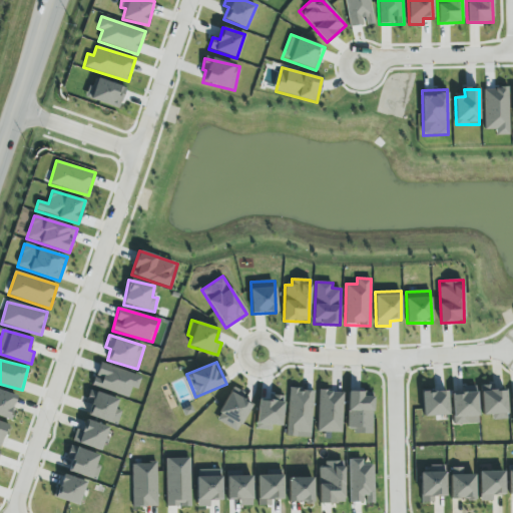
[(137,390),(141,375),(99,364),(93,386),(129,396),(131,388),(137,390)]
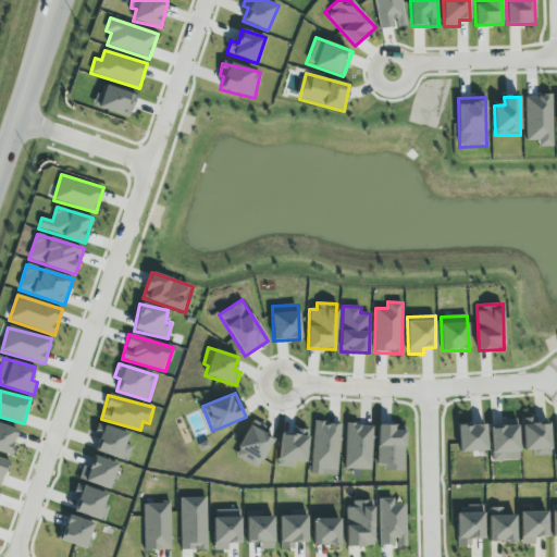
[(537,424),(536,418),(522,418),(523,450),(534,450),(534,456),(551,455),(549,424),(537,424)]
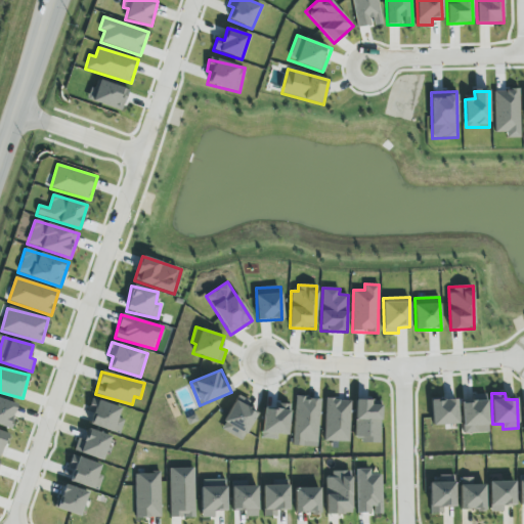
[(462,401),(463,434),(488,433),(487,394),(473,395),(473,400),(462,401)]
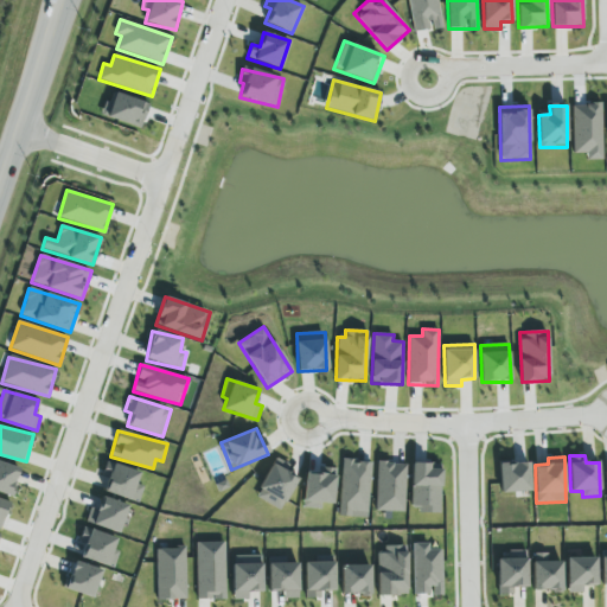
[(288,465),(276,459),(255,496),(280,510),(296,480),(285,473),(288,465)]
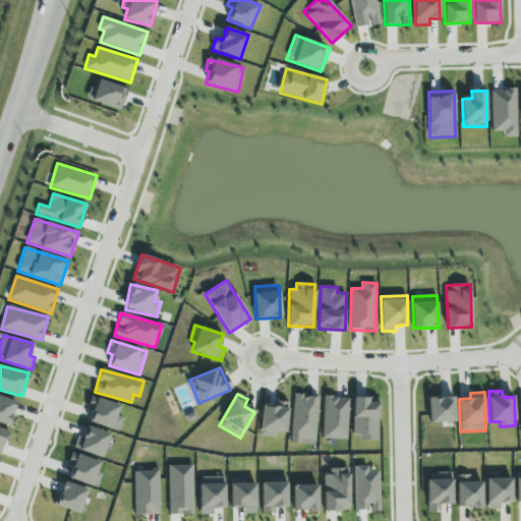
[(291,444),(316,445),(319,396),(294,395),(291,444)]
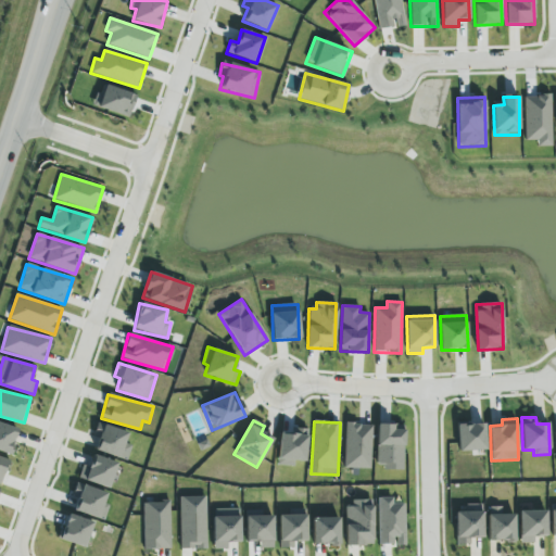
[(0,451),(11,456),(21,430),(0,422),(0,451)]
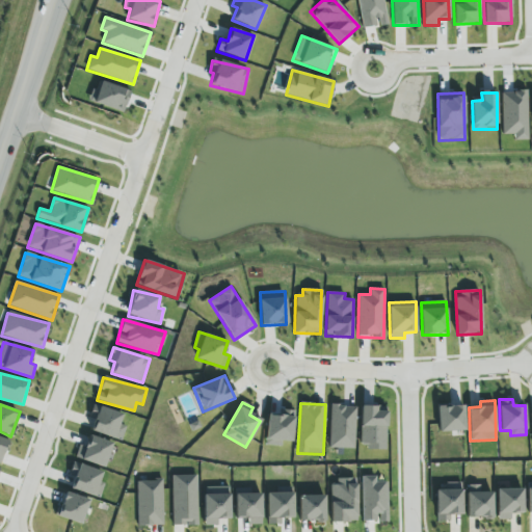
[(122,441),(126,426),(120,424),(123,415),(94,404),(88,418),(95,419),(90,430),(122,441)]
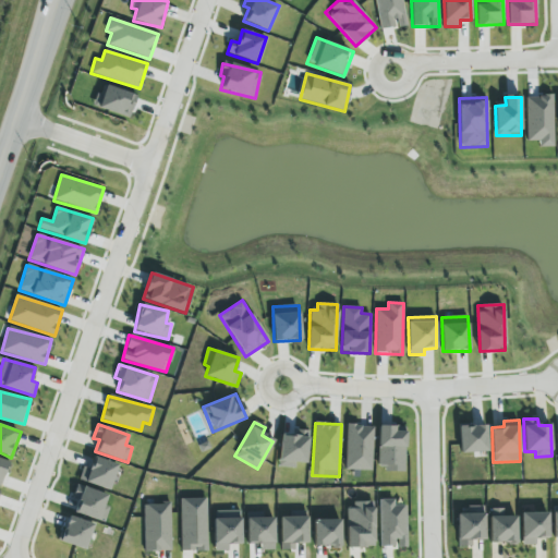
[(487,424),(460,425),(460,452),(487,452),(487,424)]
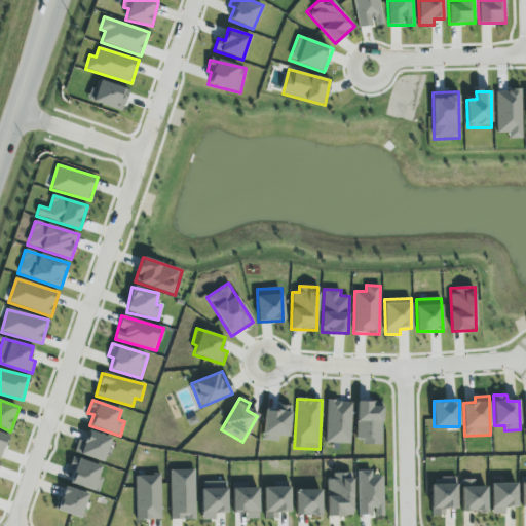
[(351,444),(351,401),(327,401),(326,443),(351,444)]
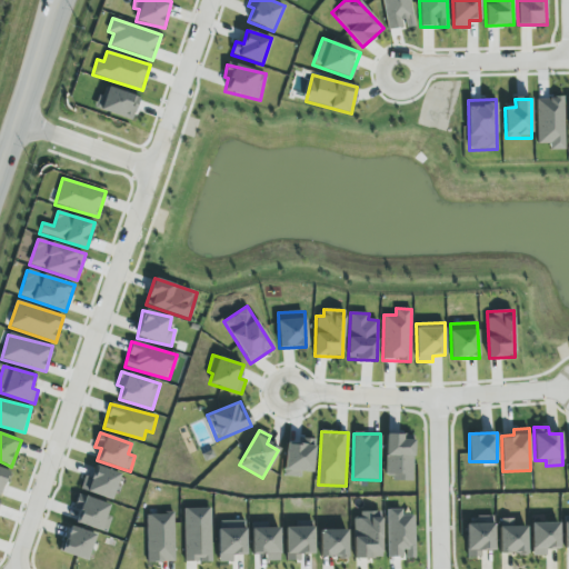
[(402,435),(387,433),(386,479),(412,480),(413,440),(402,440),(402,435)]
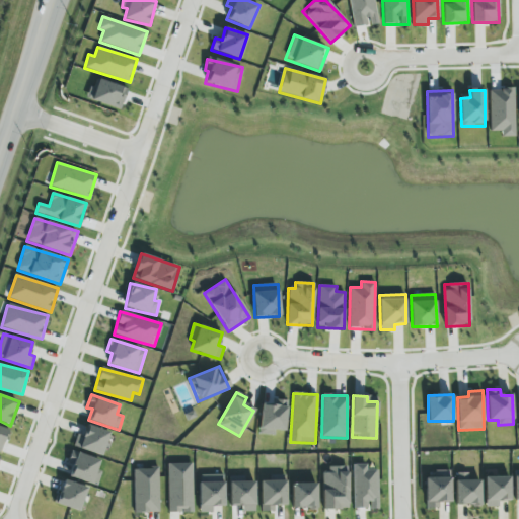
[(0,451),(2,452),(9,429),(0,426),(0,451)]
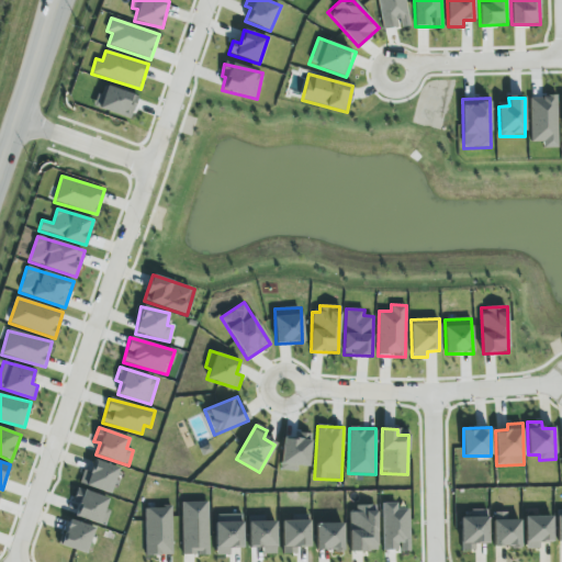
[(80,485),(112,492),(117,467),(94,461),(92,472),(83,470),(80,485)]
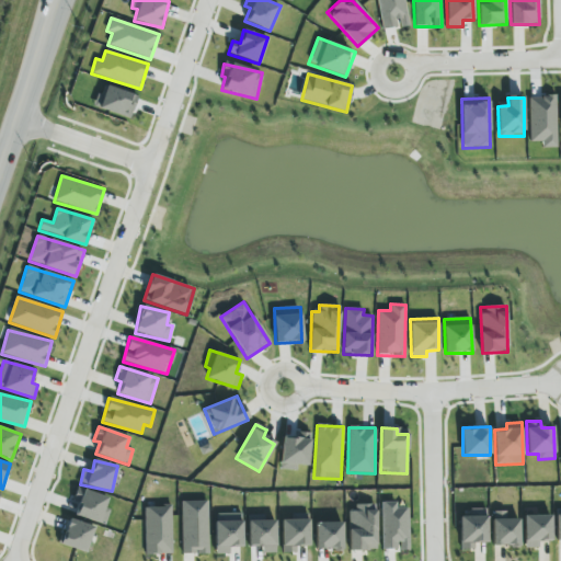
[(110,510),(105,508),(109,497),(77,488),(72,501),(78,503),(73,515),(105,525),(110,510)]
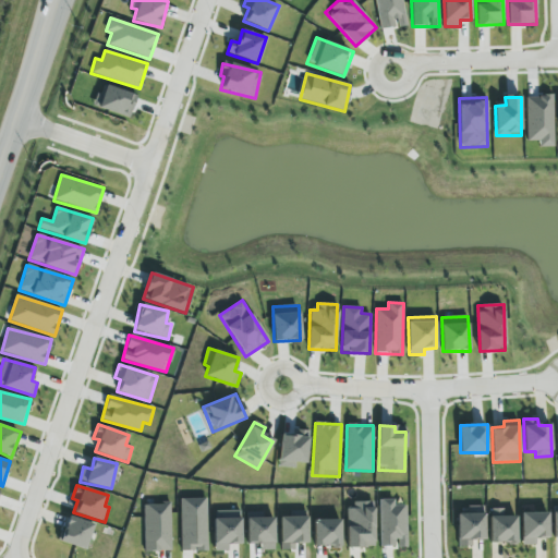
[(181,498),(181,552),(208,552),(207,498),(181,498)]
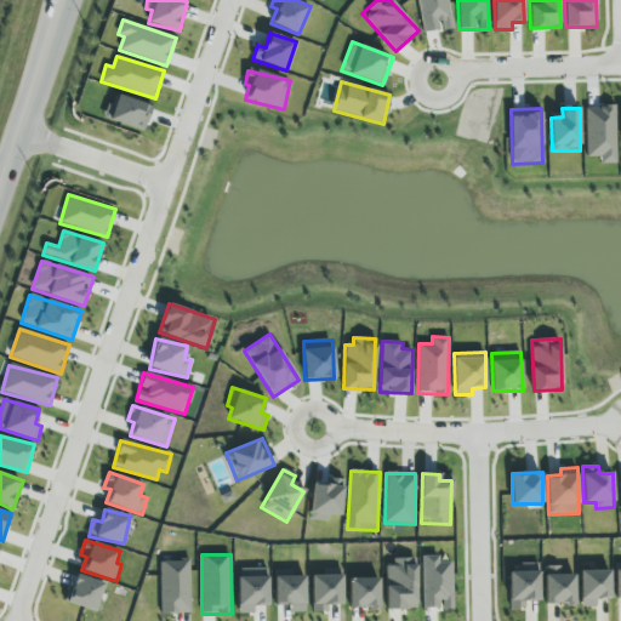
[(439,556),(422,556),(422,609),(453,609),(453,562),(439,562),(439,556)]
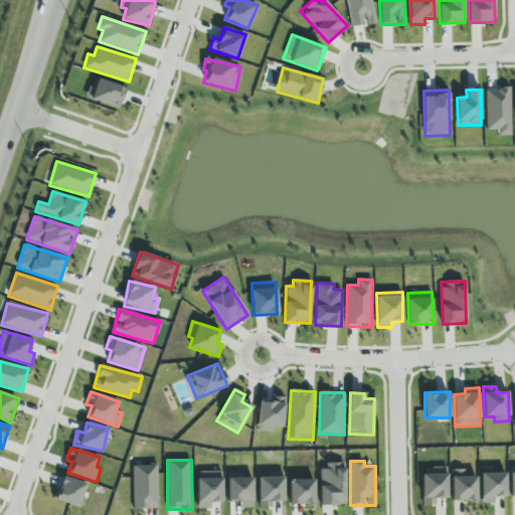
[(159,508),(158,465),(133,465),(134,509),(159,508)]
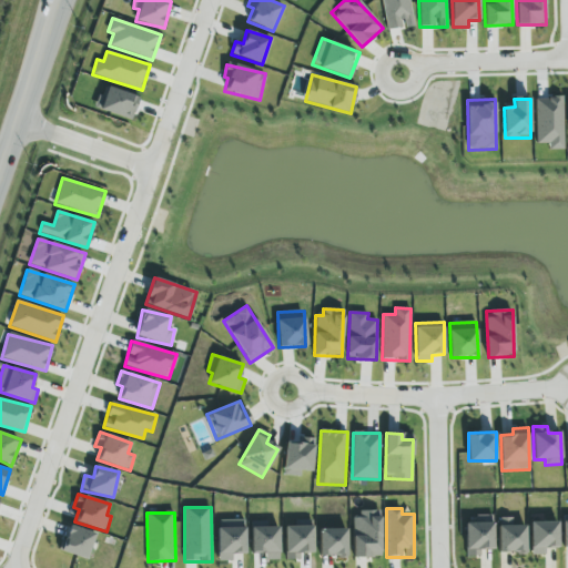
[(381,557),(381,513),(353,513),(354,557),(381,557)]
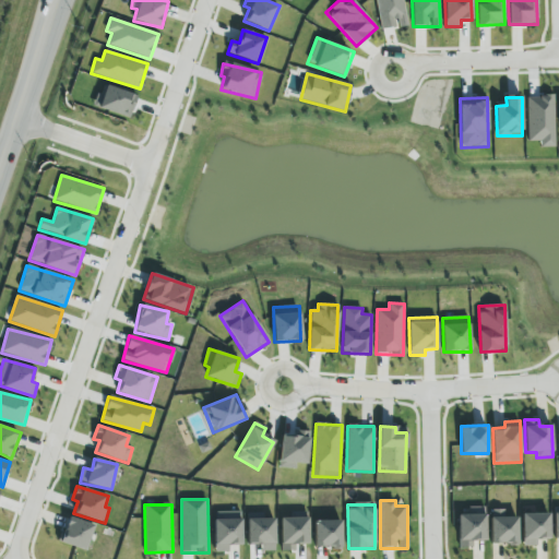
[(474,542),(486,540),(485,507),(468,508),(468,514),(459,515),(459,547),(474,547),(474,542)]
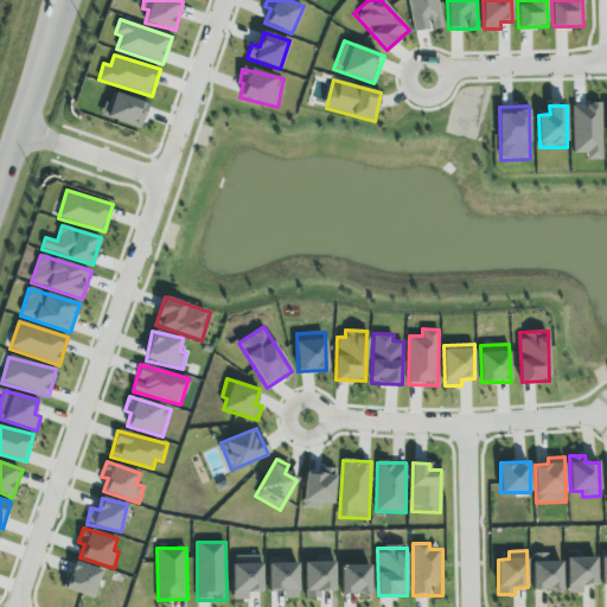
[(562,562),(548,562),(548,554),(532,554),(534,592),(562,592),(562,562)]
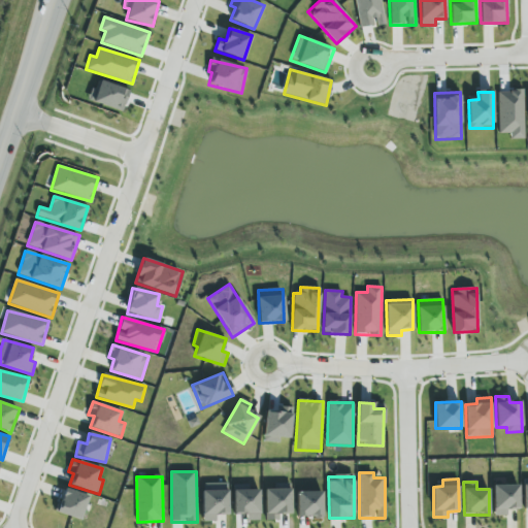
[(228,515),(228,483),(202,484),(203,522),(217,521),(217,515),(228,515)]
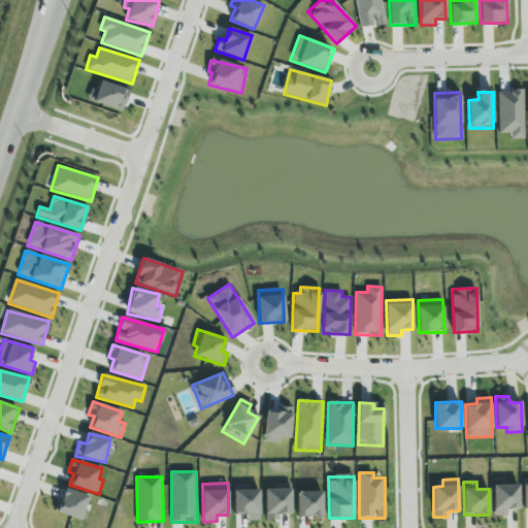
[(259,489),(249,490),(249,484),(234,485),(235,515),(246,515),(246,521),(260,520),(259,489)]
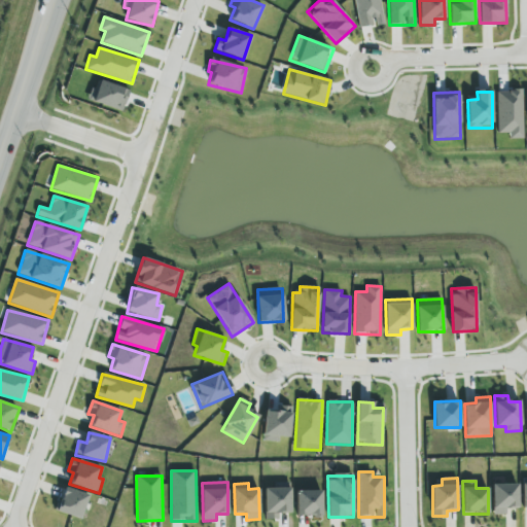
[(519,507),(518,484),(492,484),(493,516),(506,515),(506,507),(519,507)]
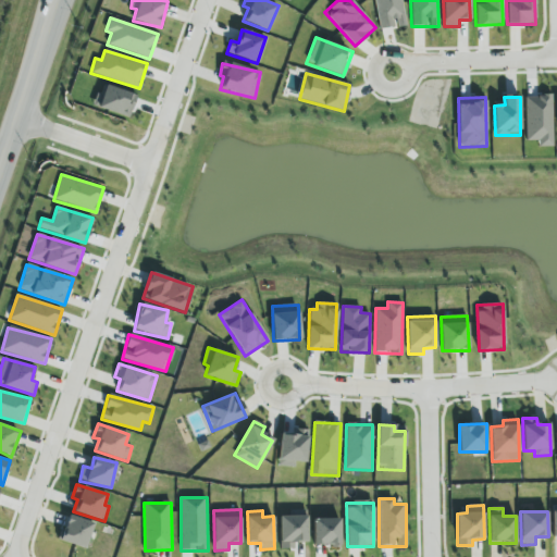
[(280,548),(295,548),(295,542),(308,542),(307,516),(280,516),(280,548)]
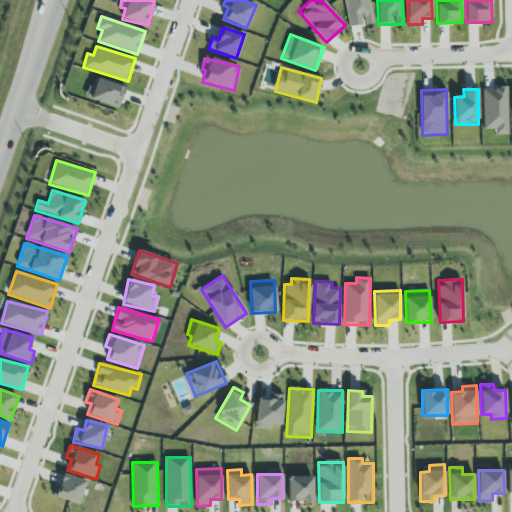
[(85,480),(61,475),(56,499),(80,504),(85,480)]
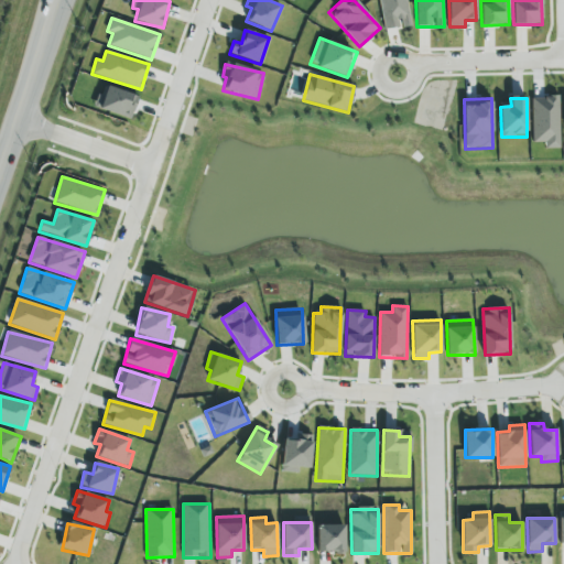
[(317,525),(317,552),(345,552),(345,525),(317,525)]
